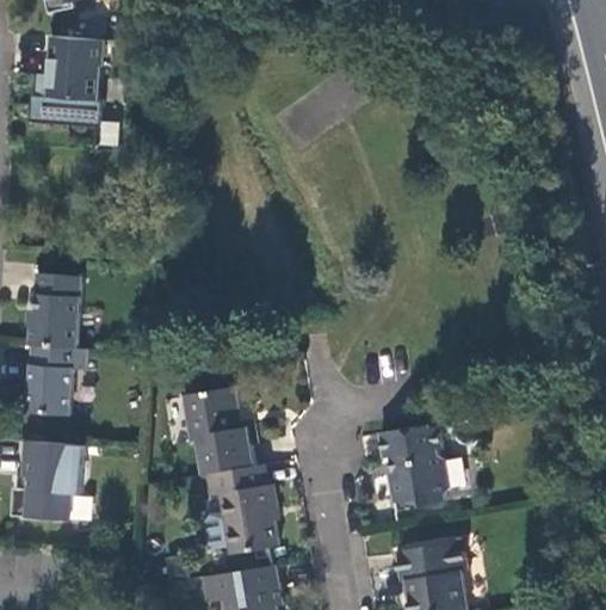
[(42,0),(45,16),(72,10),(70,4),(90,0),(42,0)]
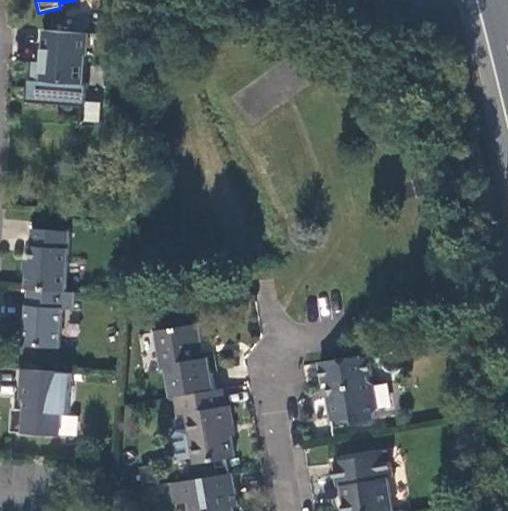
[(86,35),(42,32),(39,69),(30,68),(29,81),(25,80),(23,104),(83,108),(85,85),(81,85),(83,57),(84,57),(86,35)]
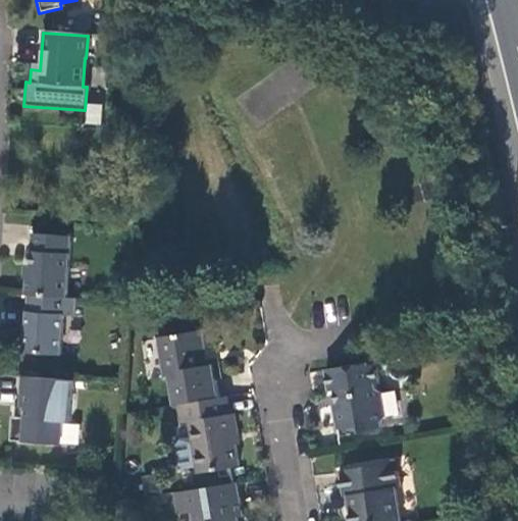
[(68,239),(30,236),(28,267),(26,267),(22,297),(26,297),(62,300),(63,300),(68,239)]
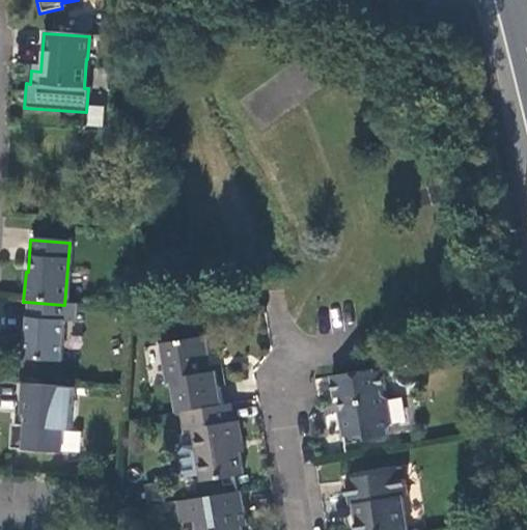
[(22,360),(58,363),(63,305),(26,302),(22,360)]
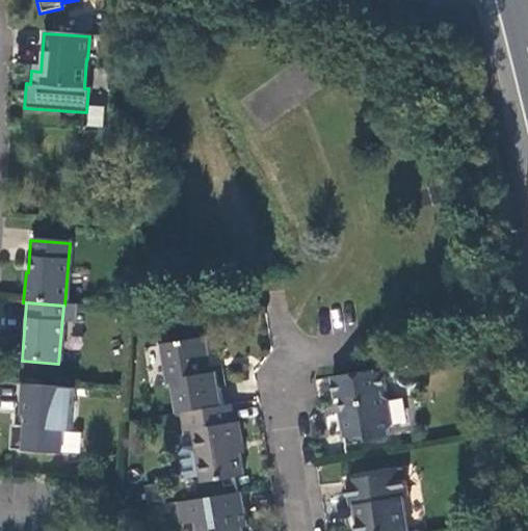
[(162,382),(167,413),(173,413),(221,403),(218,385),(223,383),(219,363),(210,364),(205,334),(150,343),(156,382),(162,382)]
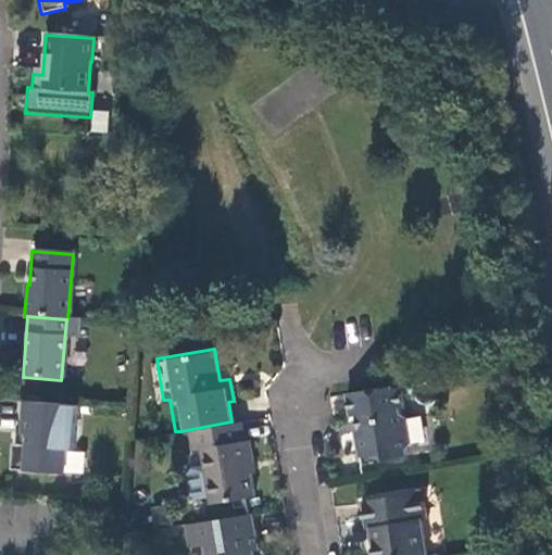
[(390,387),(343,392),(347,414),(353,413),(355,429),(353,429),(358,454),(376,452),(385,456),(404,453),(403,446),(409,442),(404,416),(399,412),(397,405),(402,404),(399,385),(390,387)]
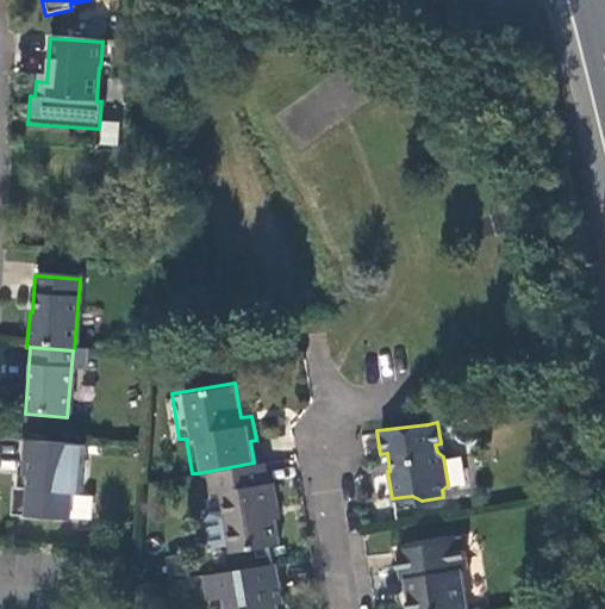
[(83,446),(24,442),(22,478),(27,478),(26,490),(12,489),(10,516),(68,521),(70,495),(80,495),(83,446)]
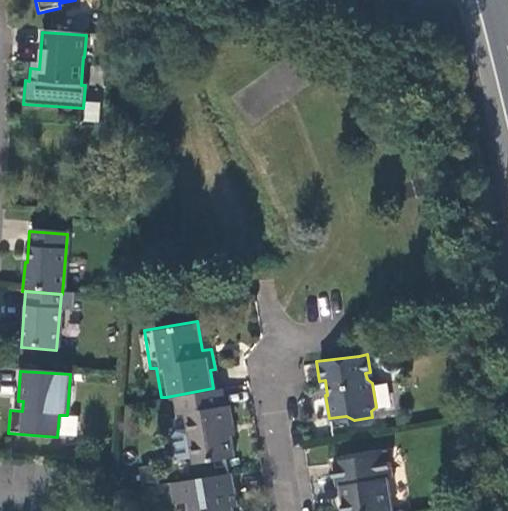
[(220,404),(217,387),(213,388),(166,397),(169,414),(180,412),(183,426),(170,428),(167,433),(171,458),(188,455),(190,462),(229,455),(224,425),(228,424),(225,403),(220,404)]
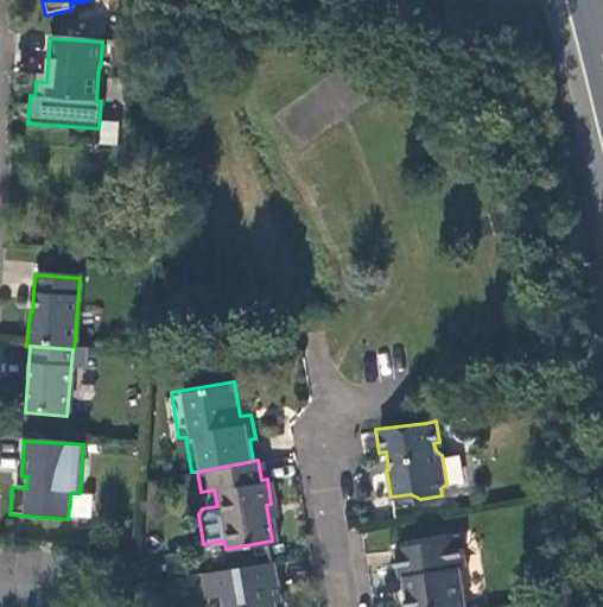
[(404,588),(406,606),(464,606),(457,566),(463,564),(457,532),(388,545),(394,576),(406,574),(408,587),(404,588)]
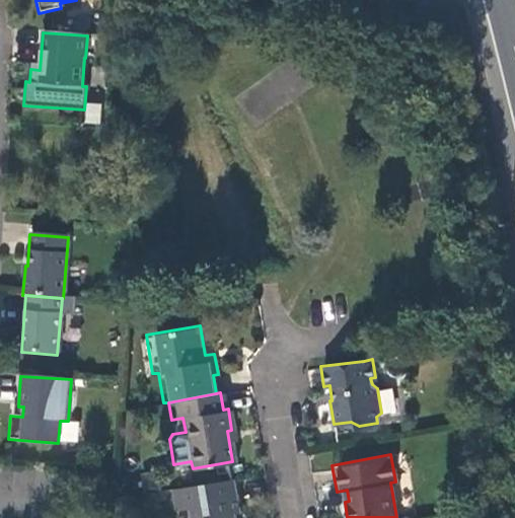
[(240,509),(234,478),(177,488),(181,508),(190,507),(192,517),(234,517),(233,510),(240,509)]
